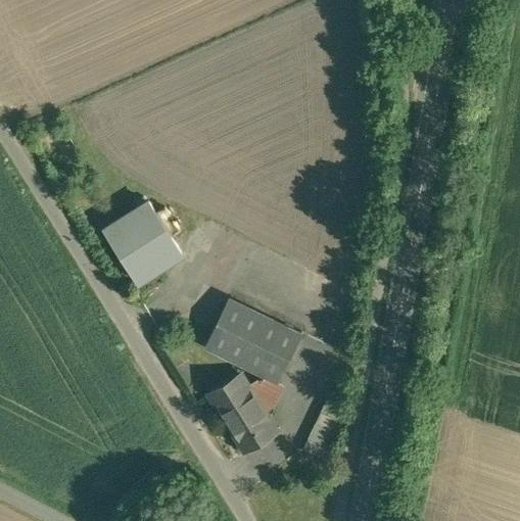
[(146,202),(101,231),(138,287),(183,258),(146,202)]
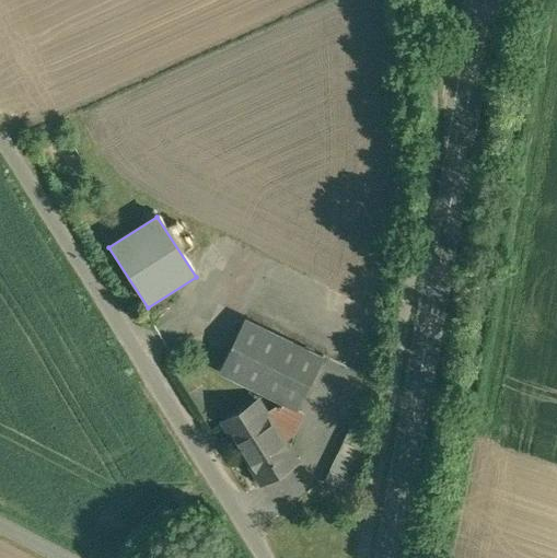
[(243,318),(217,374),(280,403),(299,411),(324,357),(243,318)]
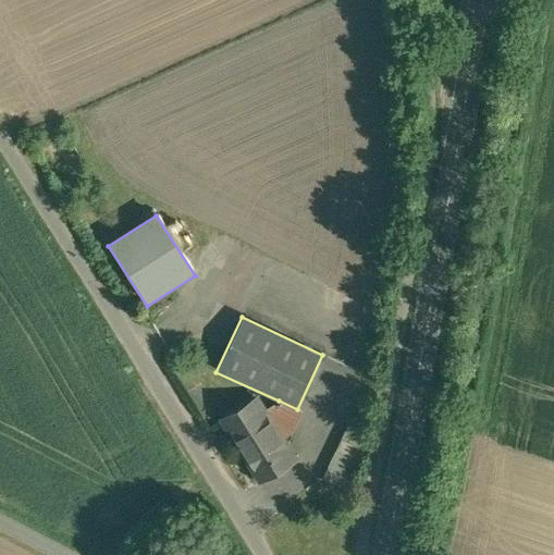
[(256,399),(219,422),(257,483),(294,460),(283,442),(291,435),(297,409),(279,401),(263,410),(256,399)]
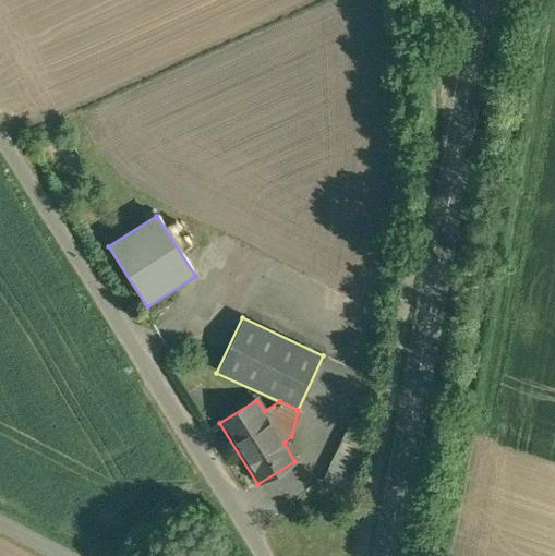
[(348,427),(323,481),(346,492),(371,438),(348,427)]
